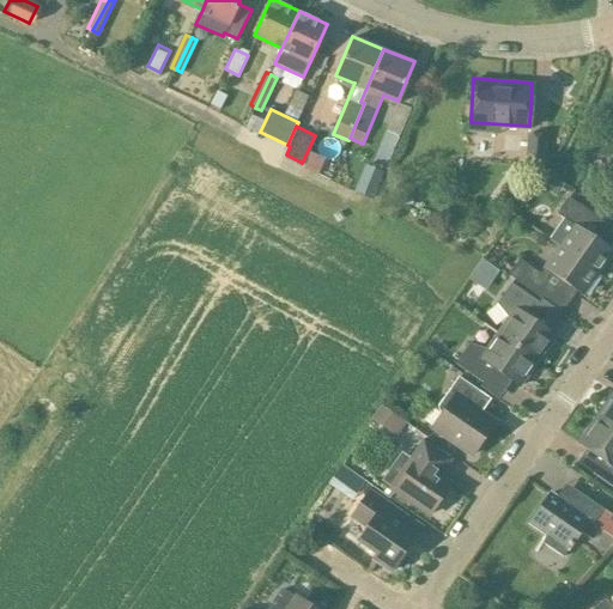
[(545,166),(546,132),(528,129),(526,164),(545,166)]
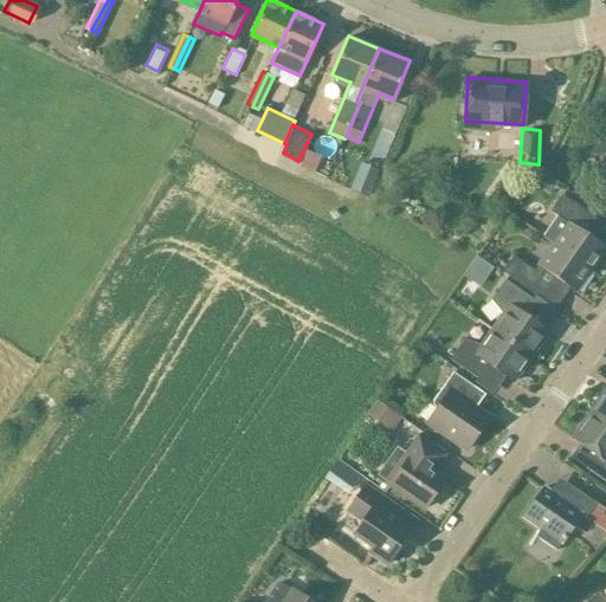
[(368,193),(372,185),(379,169),(361,161),(350,186),(361,191),(368,193)]
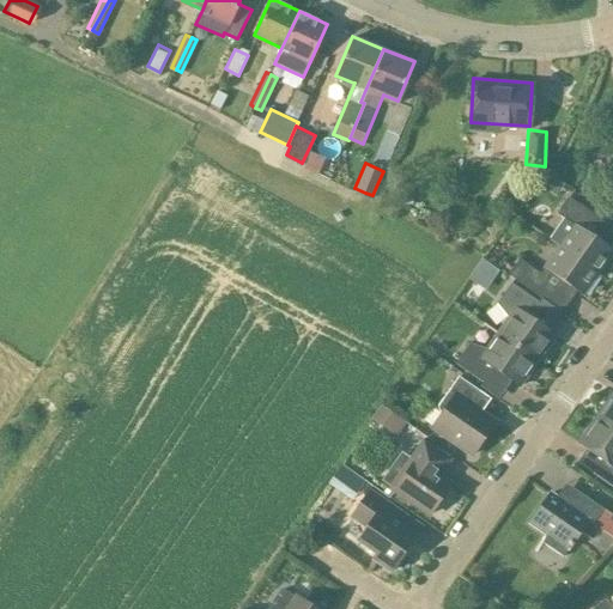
[(574,221),(559,244),(598,270),(612,249),(612,248),(584,229),(596,213),(571,195),(559,212),(574,221)]
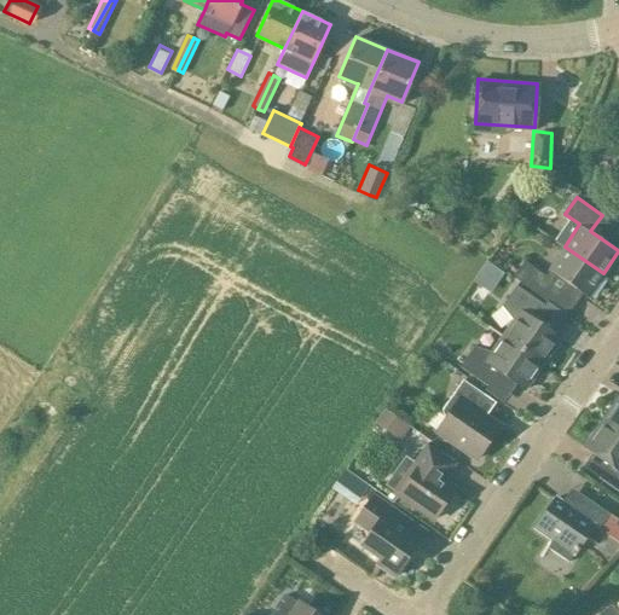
[(603,273),(565,247),(549,268),(545,273),(526,259),(514,276),(545,297),(559,276),(574,286),(589,296),(603,273)]
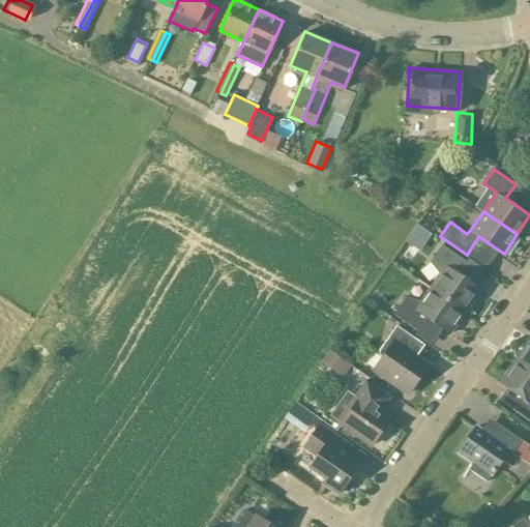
[(418,221),(406,237),(419,247),(432,231),(418,221)]
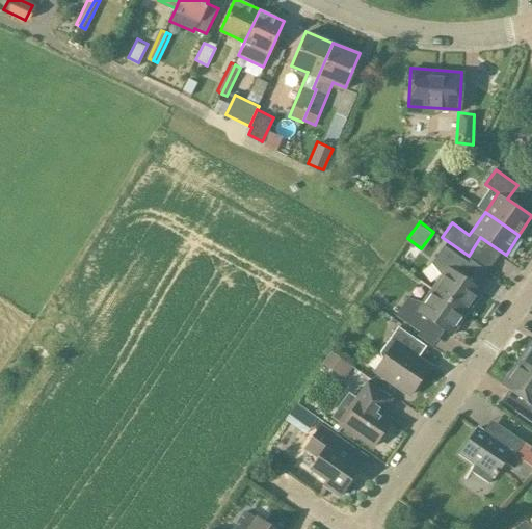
[(442,275),(432,288),(467,312),(481,290),(475,286),(459,275),(469,263),(446,247),(433,265),(442,275)]
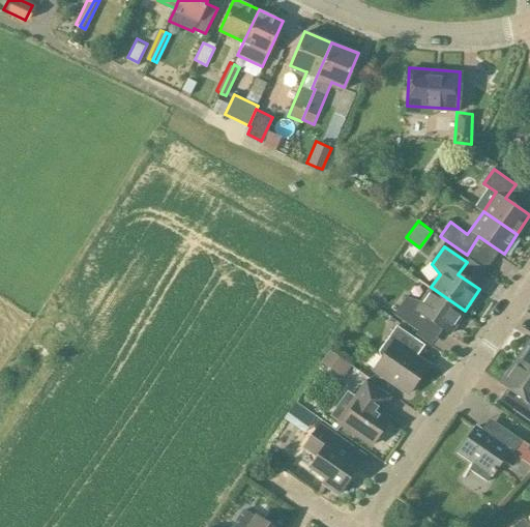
[(465,311),(431,287),(422,299),(407,296),(392,315),(417,332),(428,317),(442,327),(449,331),(465,311)]
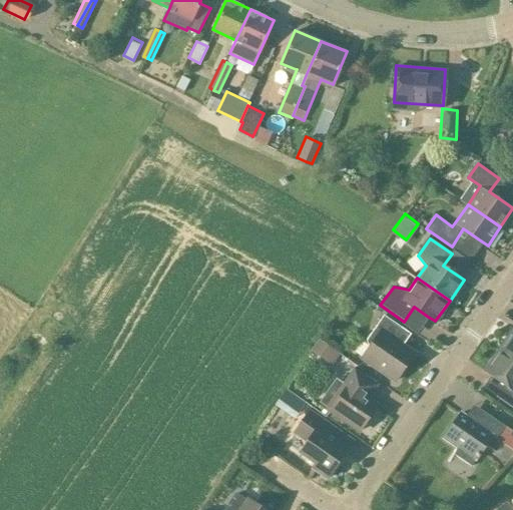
[(367,337),(369,345),(362,356),(396,379),(414,353),(403,345),(397,341),(406,328),(384,313),(367,337)]
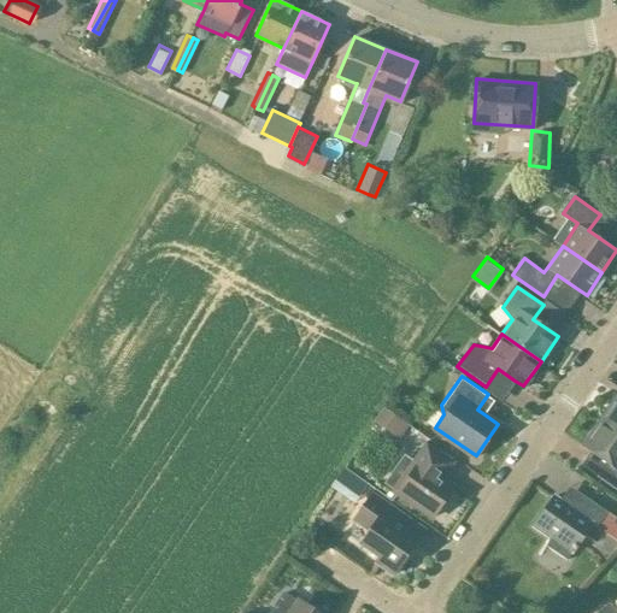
[(616,394),(600,419),(616,430),(616,394)]
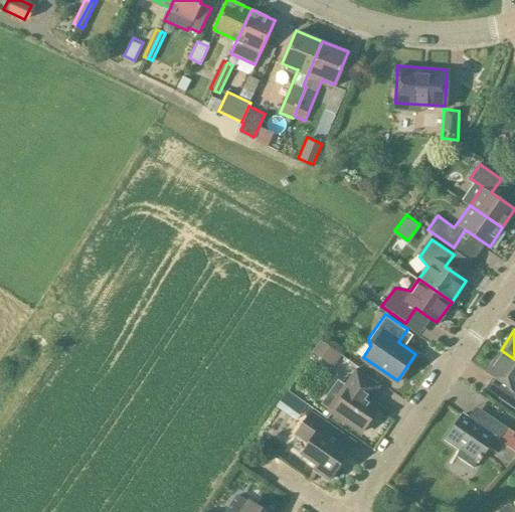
[(333,364),(341,352),(321,338),(313,350),(333,364)]
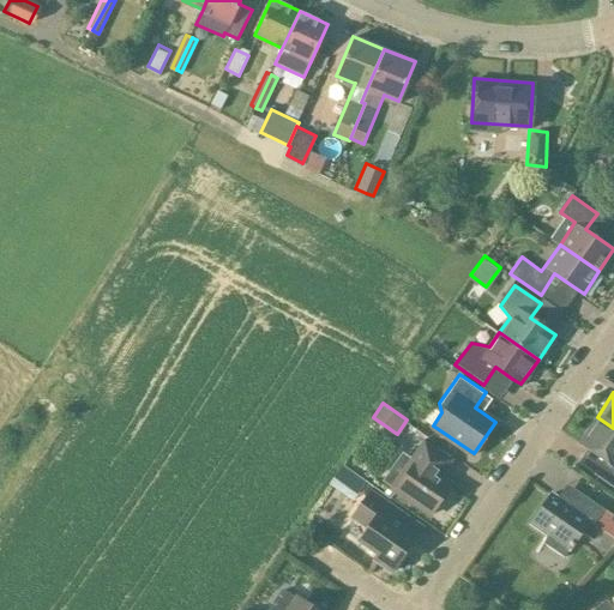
[(613,428),(597,417),(579,442),(603,459),(595,472),(613,484),(613,428)]
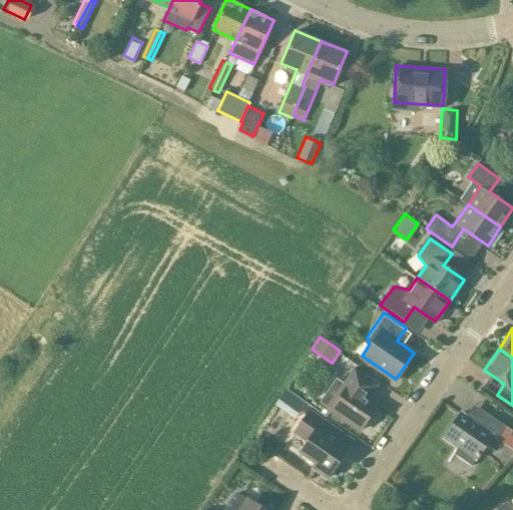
[(377,383),(354,367),(344,382),(336,376),(320,400),(331,408),(361,429),(377,405),(367,398),(377,383)]
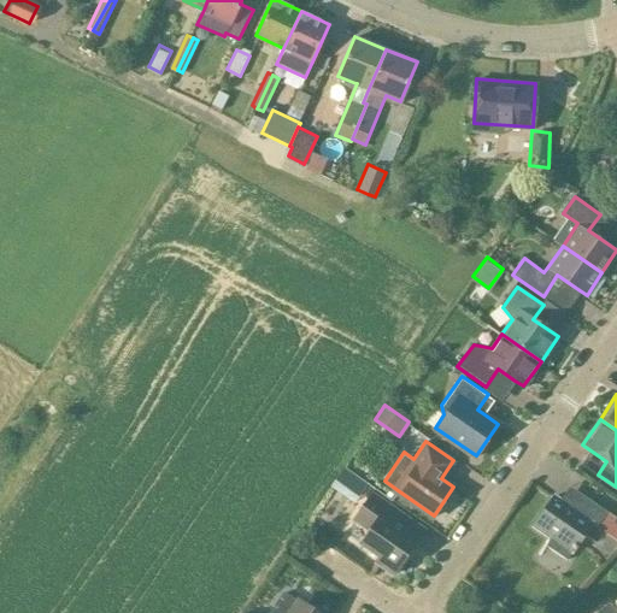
[(366,483),(354,475),(342,467),(331,484),(354,500),(366,483)]
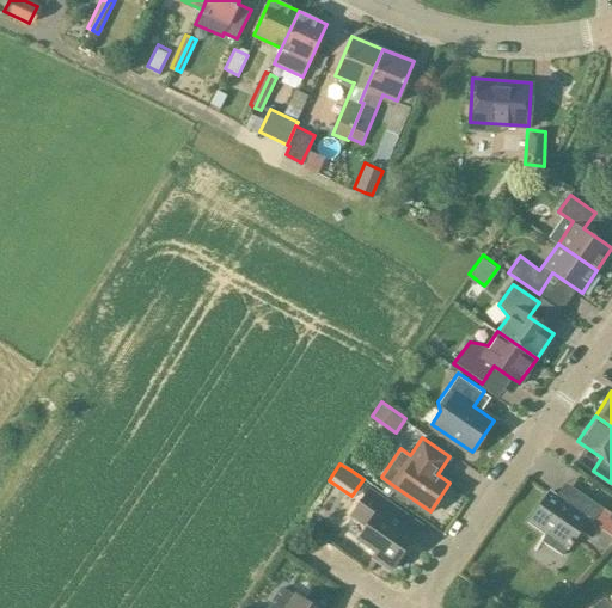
[(390,569),(412,536),(389,521),(398,508),(367,486),(348,515),(365,526),(356,538),(375,552),(372,557),(390,569)]
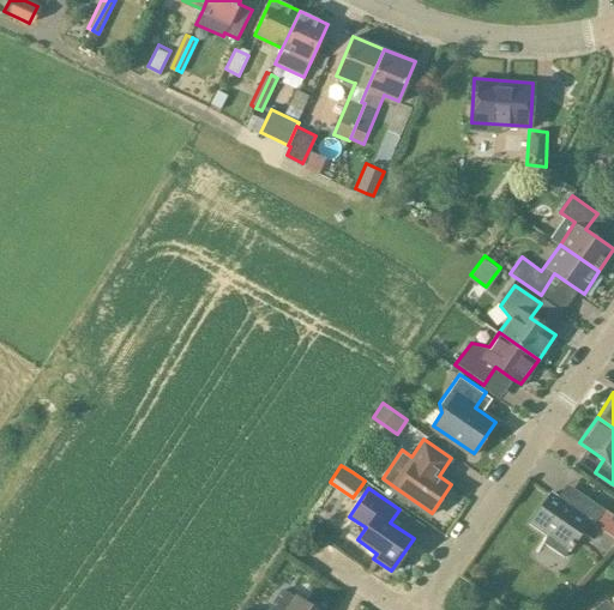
[(548,533),(543,541),(565,556),(571,547),(590,519),(594,521),(603,507),(587,495),(578,509),(552,491),(530,521),(548,533)]
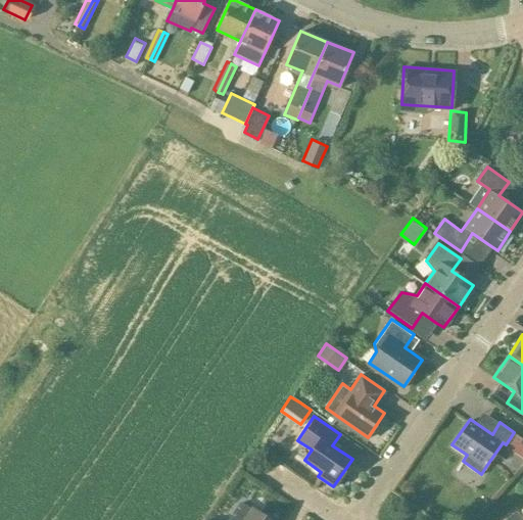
[(522,436),(514,451),(522,457),(522,436)]
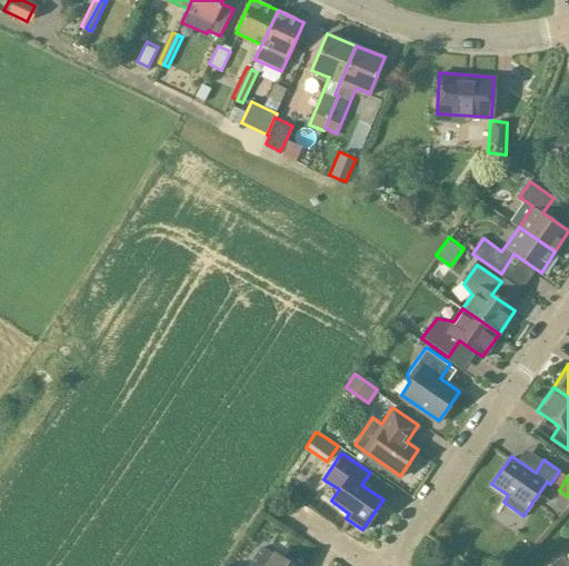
[(295,565),(275,553),(275,554),(261,545),(247,565),(295,565)]
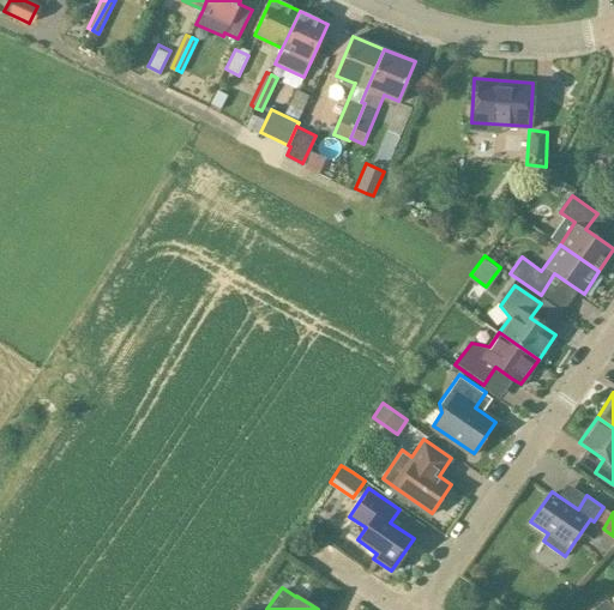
[(613,609),(613,605),(607,597),(589,609),(613,609)]
